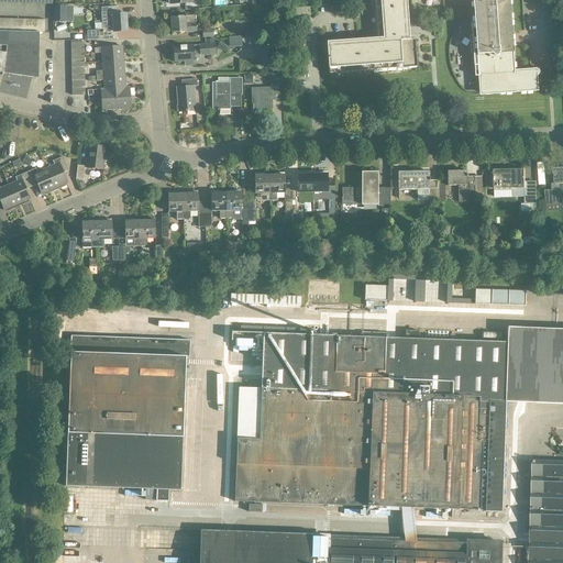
[(374,0),(377,39),(405,36),(403,0),(472,0),(477,76),(479,76),(481,94),(499,92),(499,94),(511,92),(511,91),(520,90),(520,92),(532,91),(532,89),(538,89),(536,69),(514,70),(508,0),(374,0)]
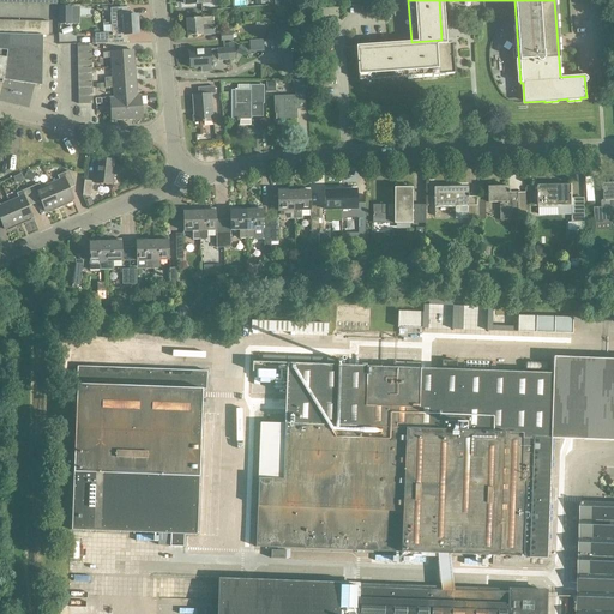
[(88,44),(107,44),(125,43),(125,35),(138,34),(137,14),(130,16),(128,7),(118,7),(118,12),(110,13),(112,35),(107,35),(107,36),(101,36),(101,34),(89,34),(88,44)]
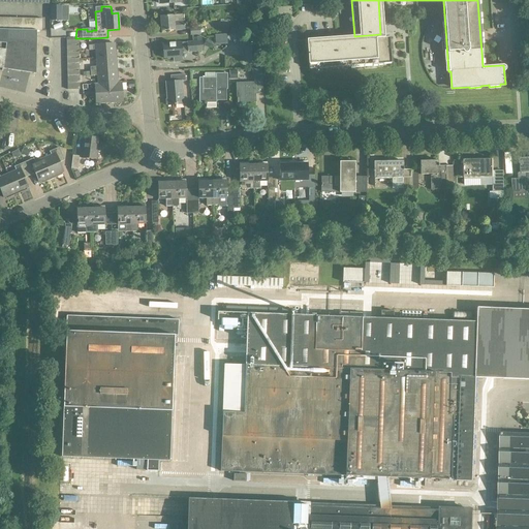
[(51,21),(60,21),(61,7),(52,7),(51,21)]
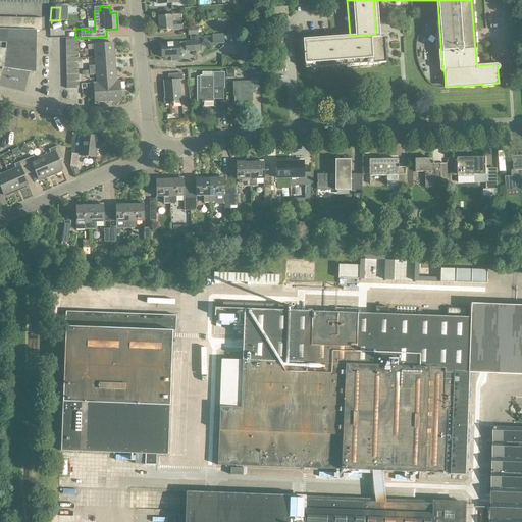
[(171,14),(158,15),(159,31),(183,29),(181,20),(180,14),(172,14),(172,13),(171,14)]
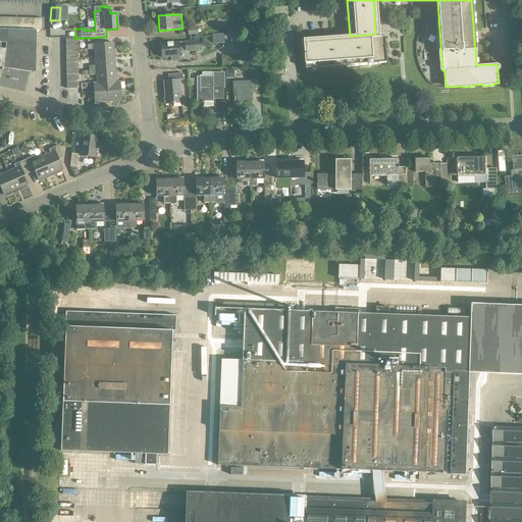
[(0,48),(0,67),(3,68),(30,72),(35,72),(37,31),(42,31),(42,18),(0,16),(0,42),(6,43),(5,50),(0,48)]
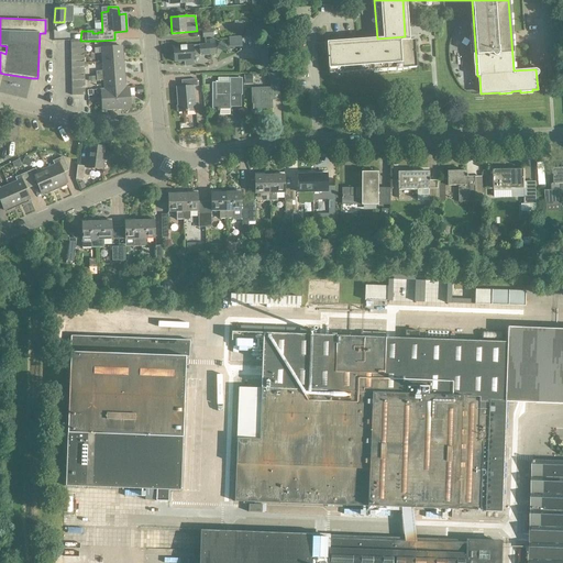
[(415,40),(327,45),(329,74),(417,67),(415,40)]
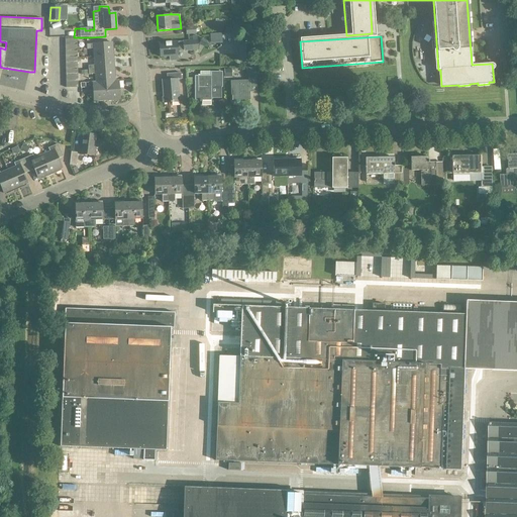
[(197,40),(183,41),(177,42),(177,41),(159,43),(160,57),(171,56),(172,62),(178,61),(178,56),(177,52),(198,49),(197,40)]
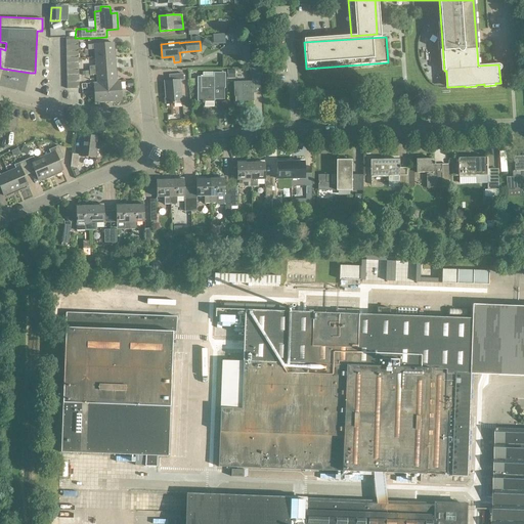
[(94,49),(95,57),(115,55),(114,43),(87,45),(88,50),(94,49)]
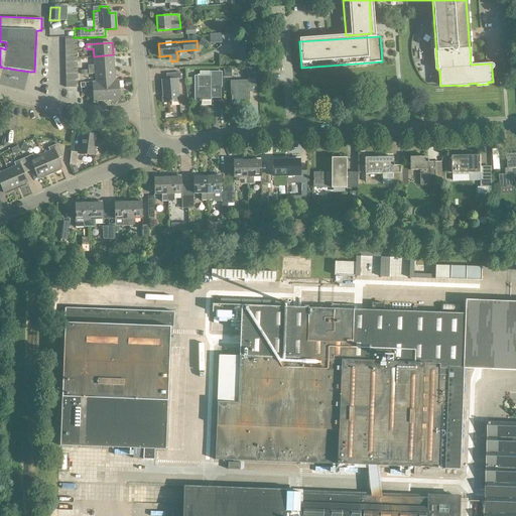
[(252,46),(240,46),(240,61),(251,61),(252,46)]
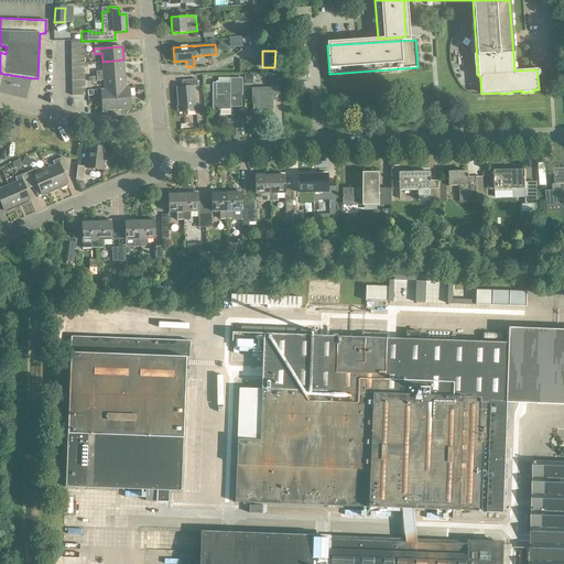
[(125,74),(123,60),(102,62),(102,71),(96,72),(96,76),(125,74)]
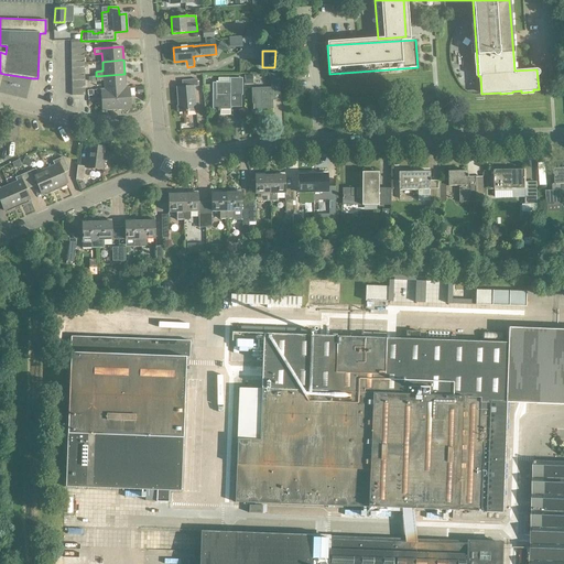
[(126,88),(125,74),(96,76),(97,82),(104,80),(105,89),(116,89),(126,88)]
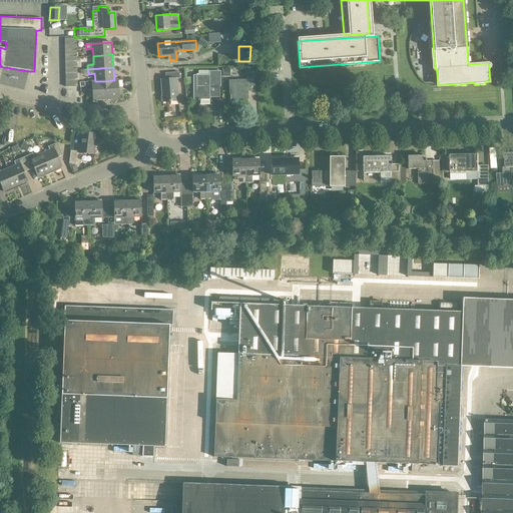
[(252,67),(244,67),(244,76),(252,76),(252,67)]
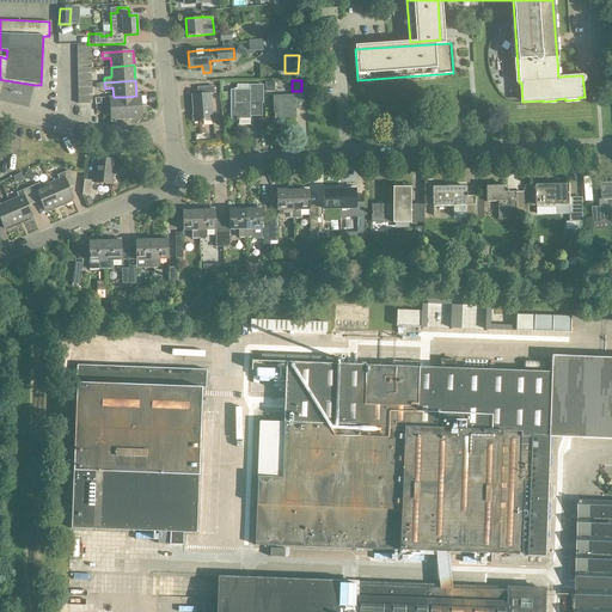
[(230,90),(231,120),(250,118),(249,103),(262,103),(262,85),(249,85),(249,90),(230,90)]
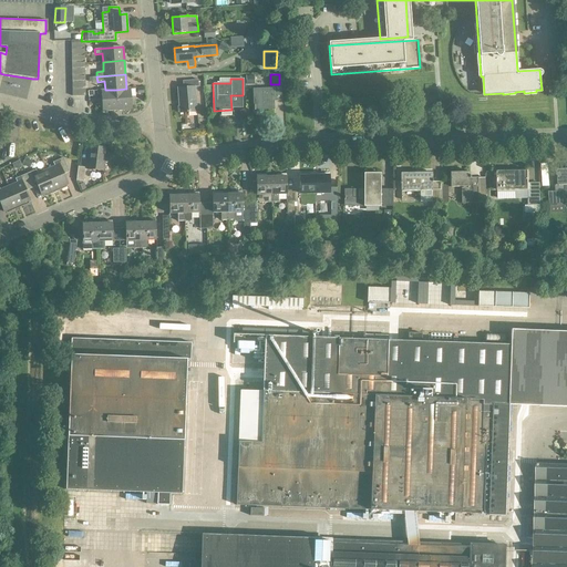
[(179,113),(196,112),(194,88),(198,86),(198,80),(183,81),(183,88),(177,88),(179,113)]
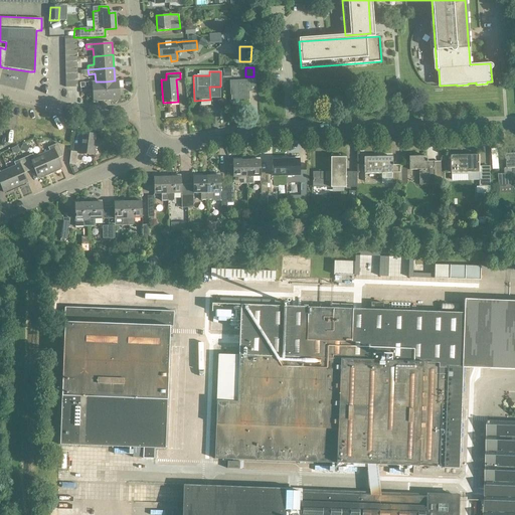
[(229,80),(230,100),(248,99),(247,79),(229,80)]
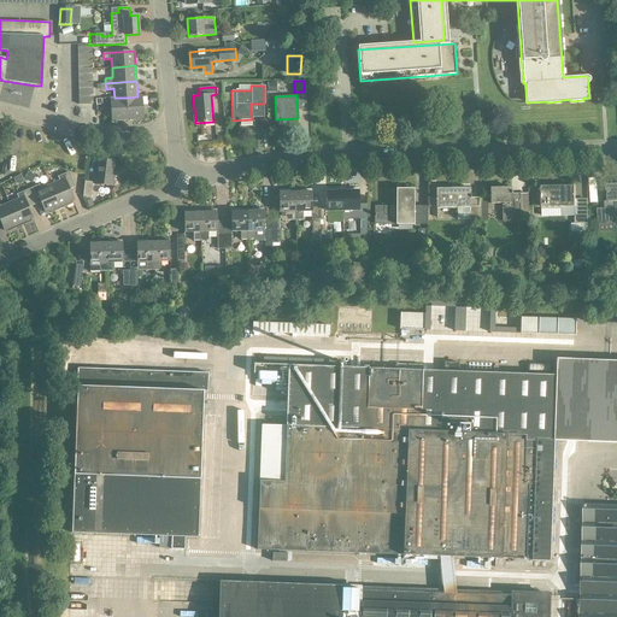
[(137,97),(127,98),(128,121),(142,119),(142,115),(147,115),(146,105),(142,106),(141,97),(137,97)]
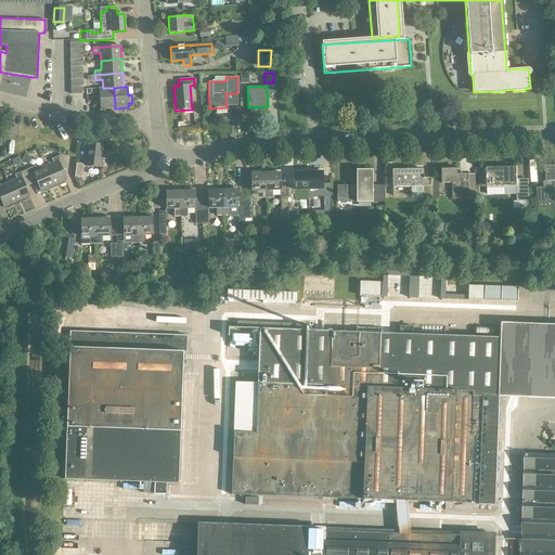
[(100,105),(101,110),(115,108),(114,88),(103,88),(99,89),(100,97),(95,98),(97,105),(100,105)]
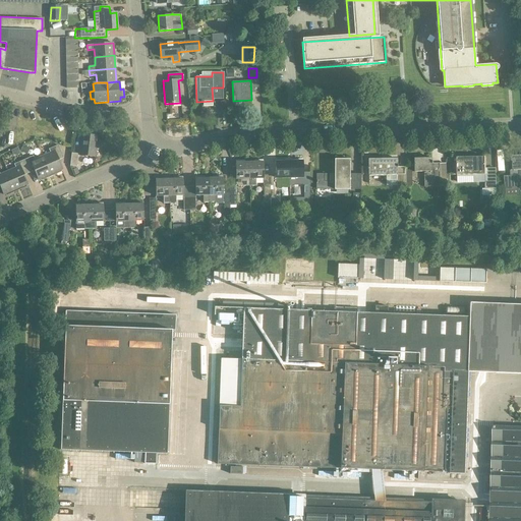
[(97,136),(82,134),(79,155),(95,157),(97,136)]
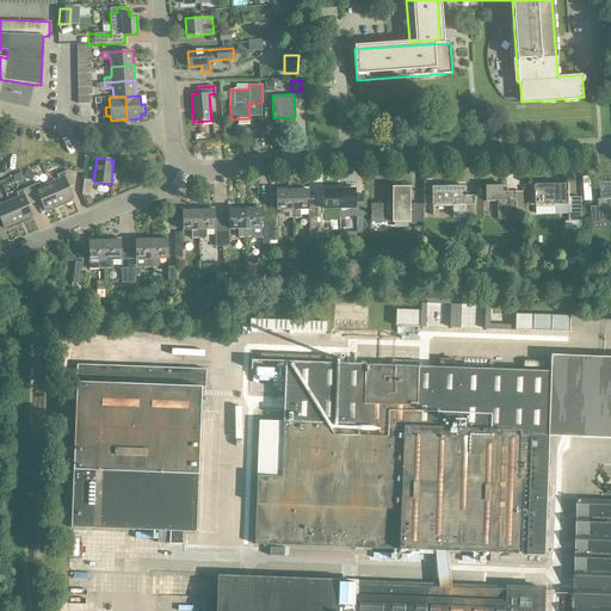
[(57,174),(59,179),(50,183),(60,204),(66,202),(66,204),(72,202),(72,199),(73,198),(68,187),(74,185),(68,170),(57,174)]
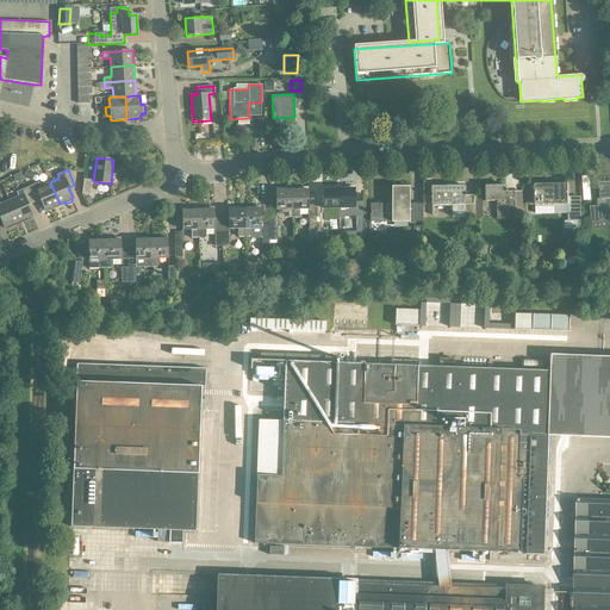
[(602,199),(597,199),(598,205),(590,206),(591,222),(592,230),(608,229),(608,222),(609,222),(608,205),(608,199),(609,198),(609,181),(599,182),(602,199)]
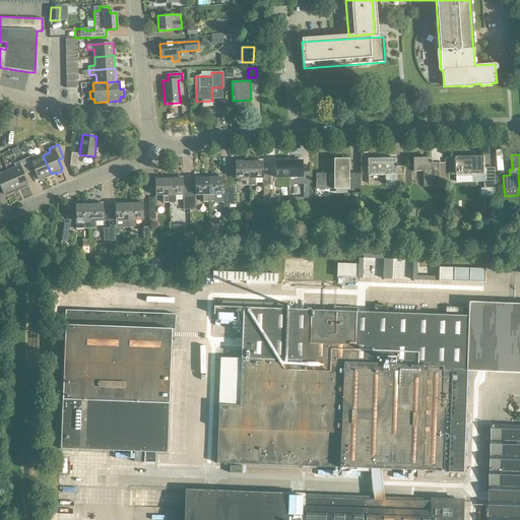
[(34,155),(23,159),(29,173),(35,171),(39,180),(40,179),(41,181),(46,178),(46,177),(51,174),(43,155),(35,159),(34,155)]
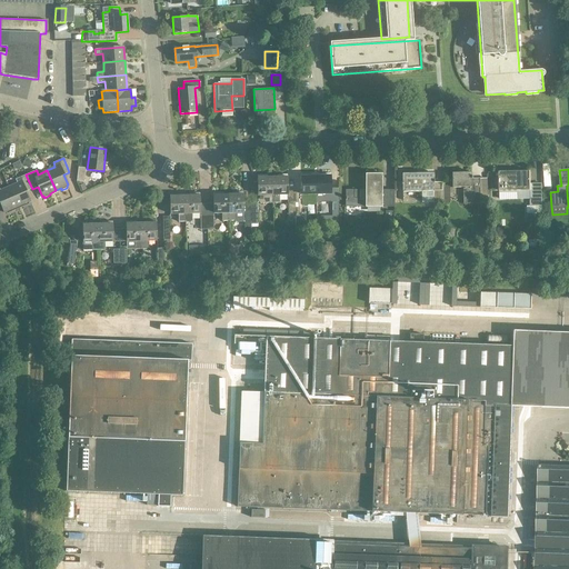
[(530,171),(499,171),(499,190),(530,190),(530,206),(529,206),(529,207),(532,207),(532,216),(535,216),(535,239),(543,239),(542,183),(541,183),(541,186),(530,186),(530,171)]
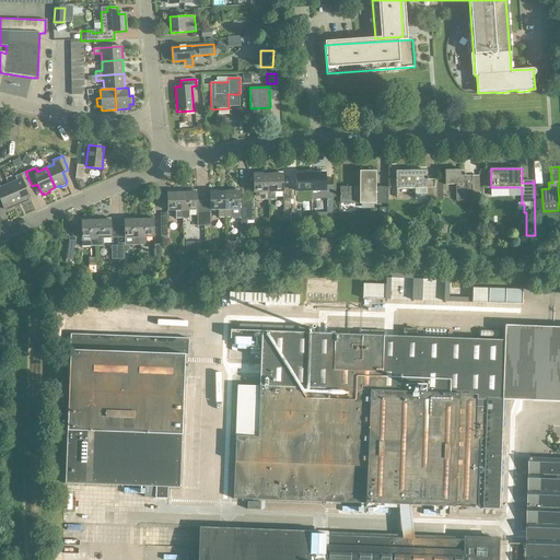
[(465,176),(464,173),(464,170),(444,170),(444,185),(455,184),(456,201),(473,201),(473,176),(465,176)]
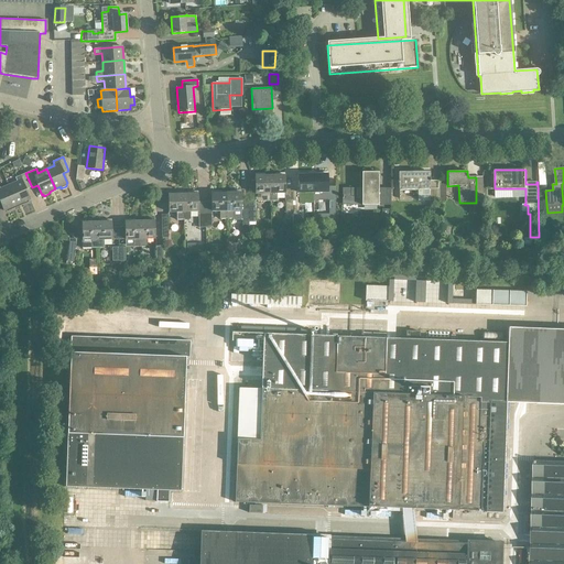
[(317,174),(313,175),(313,201),(320,201),(320,192),(327,192),(327,172),(317,172),(317,174)]
